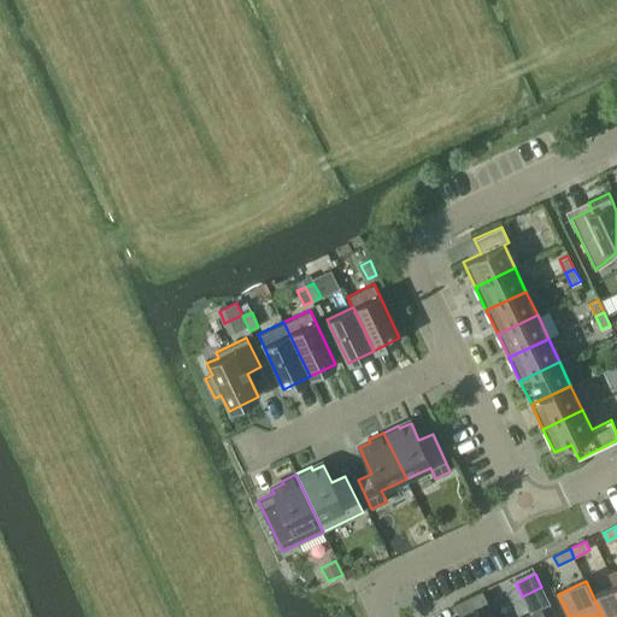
[(616,616),(616,589),(615,586),(593,597),(603,616),(616,616)]
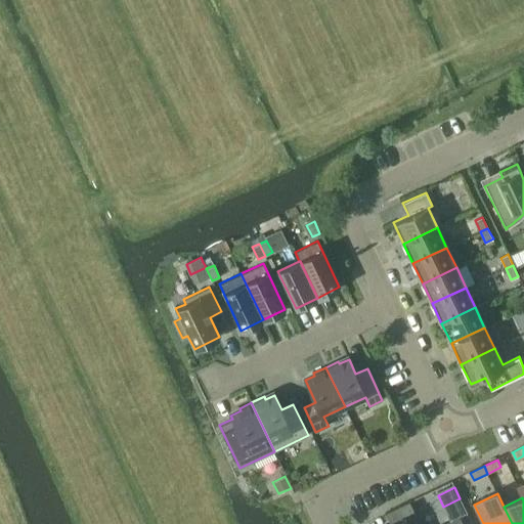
[(390,523),(420,523),(409,501),(385,513),(390,523)]
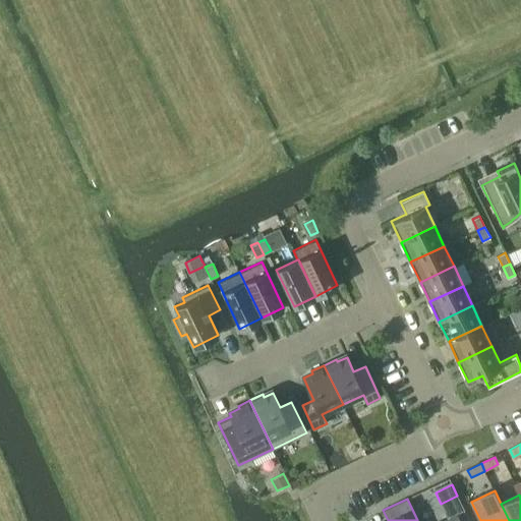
[(469,520),(464,510),(463,510),(457,513),(460,520),(469,520)]
